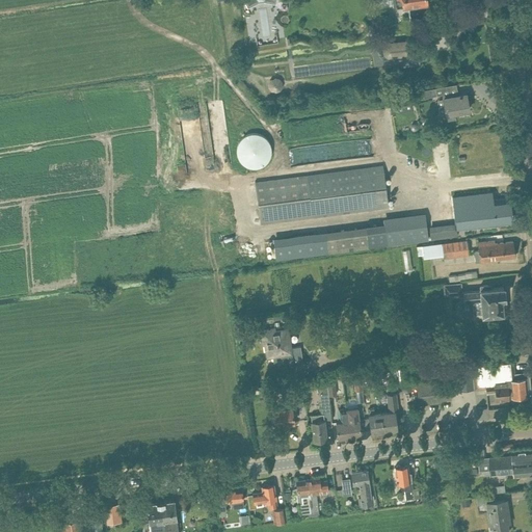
[(261,35),(271,34),(270,7),(260,8),(261,35)]
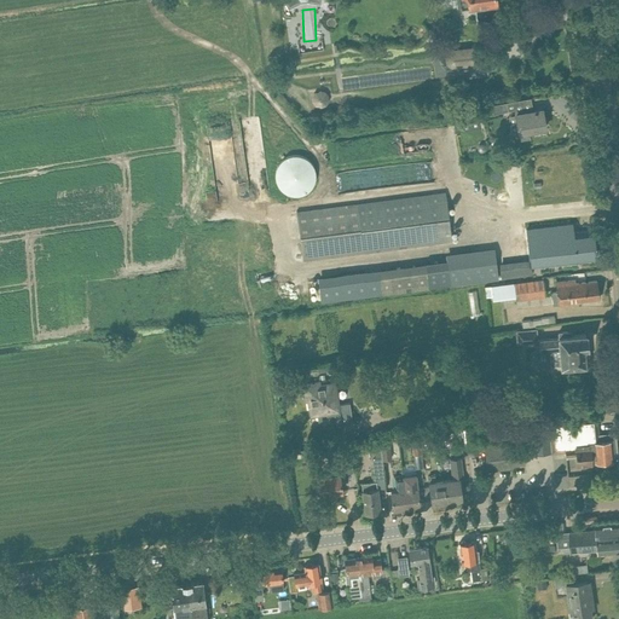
[(314,100),(314,102),(314,103),(314,104),(316,105),(317,106),(318,106),(318,108),(319,108),(320,108),(322,108),(323,108),(324,108),(325,106),(327,105),(328,104),(328,103),(328,102),(329,102),(329,100),(328,99),(328,98),(328,97),(327,97),(327,96),(325,96),(325,94),(324,94),(323,93),(322,93),(320,93),(319,93),(319,94),(318,94),(317,94),(317,96),(316,96),(316,97),(314,97),(314,98),(314,99),(314,100)]
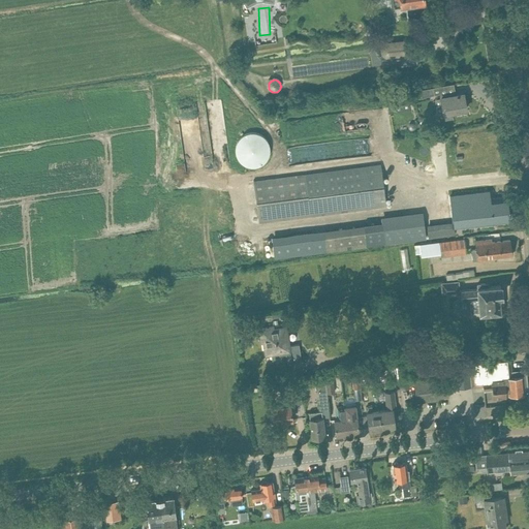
[(453,95),(441,97),(444,113),(445,119),(453,118),(452,112),(456,111),(466,110),(466,109),(464,109),(463,103),(465,102),(463,93),(453,95)]
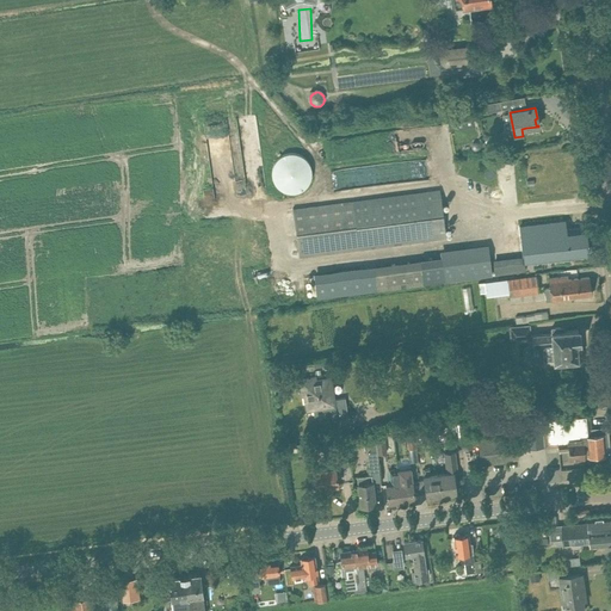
[(270,191),(308,191),(308,154),(270,154),(270,191)]
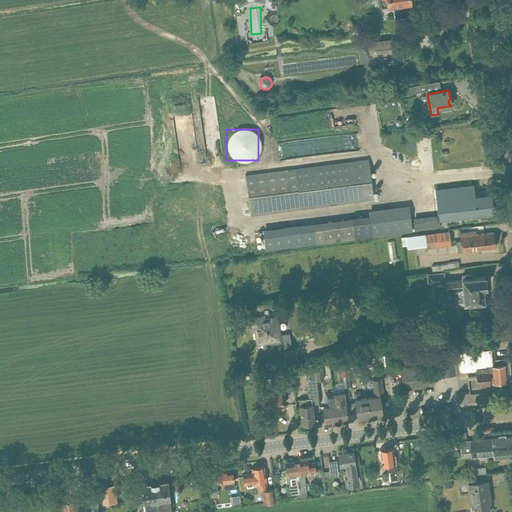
[(295,168),(245,174),(250,214),(301,208),(373,199),(372,188),(368,159),(295,168)]
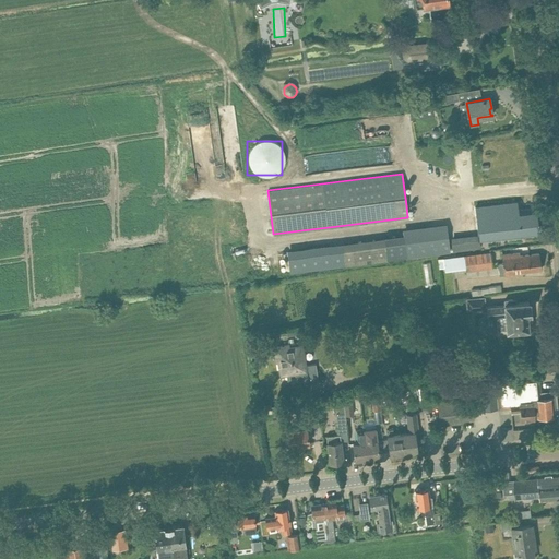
[(518,202),(475,206),(478,237),(478,240),(479,240),(538,234),(535,207),(519,210),(518,202)]
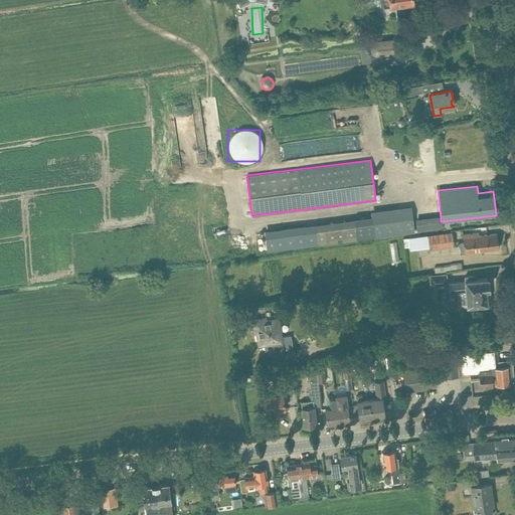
[(454,246),(452,232),(427,235),(428,244),(430,249),(454,246)]
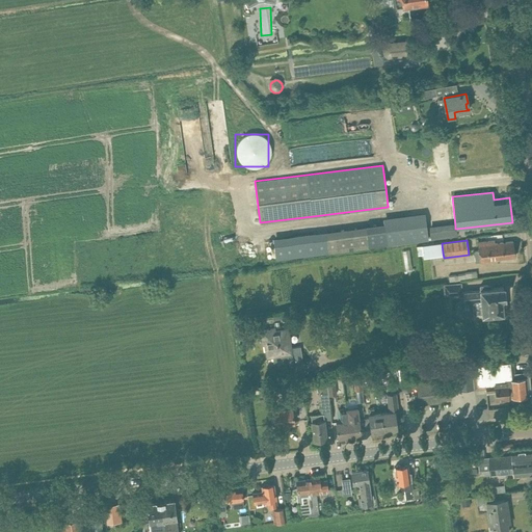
[(497,259),(495,243),(495,240),(477,242),(478,250),(474,251),(475,262),(479,261),(497,259)]
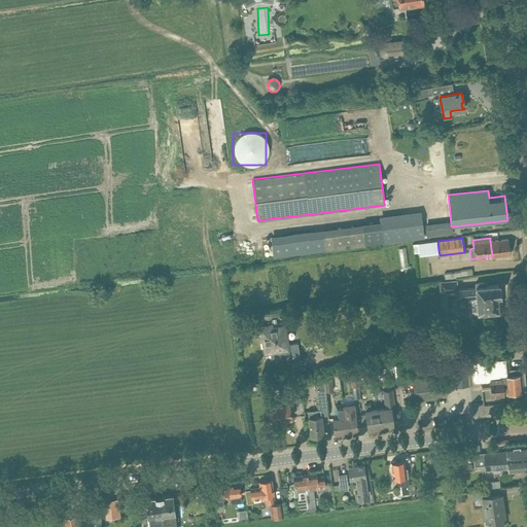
[(510,254),(508,239),(490,241),(492,256),(499,255),(510,254)]
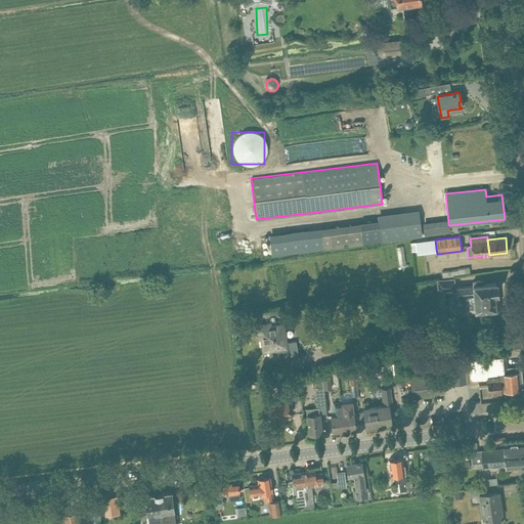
[(436,249),(435,239),(405,244),(406,252),(421,250),(421,251),(436,249)]
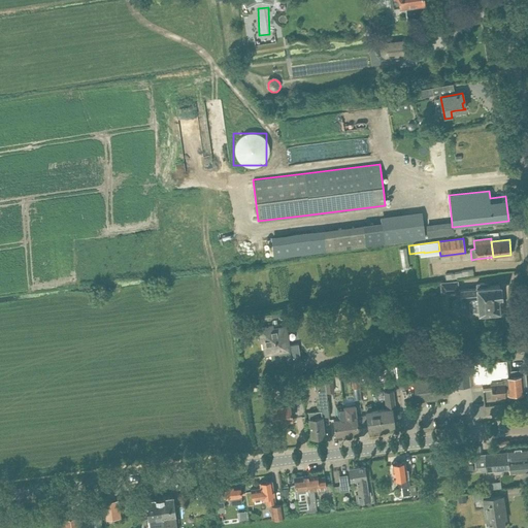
[(408,248),(400,249),(402,269),(409,269),(408,248)]
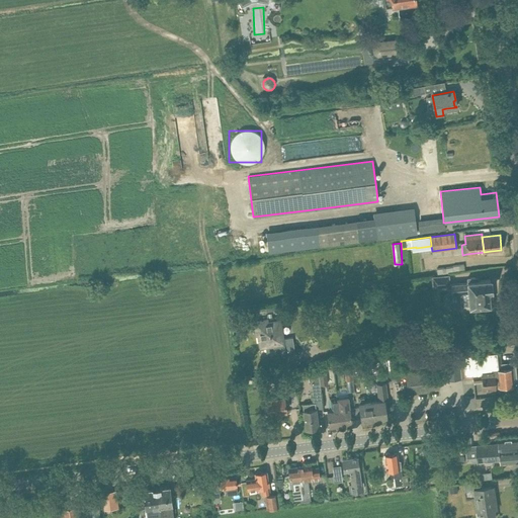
[(453,266),(436,268),(437,274),(454,272),(453,266)]
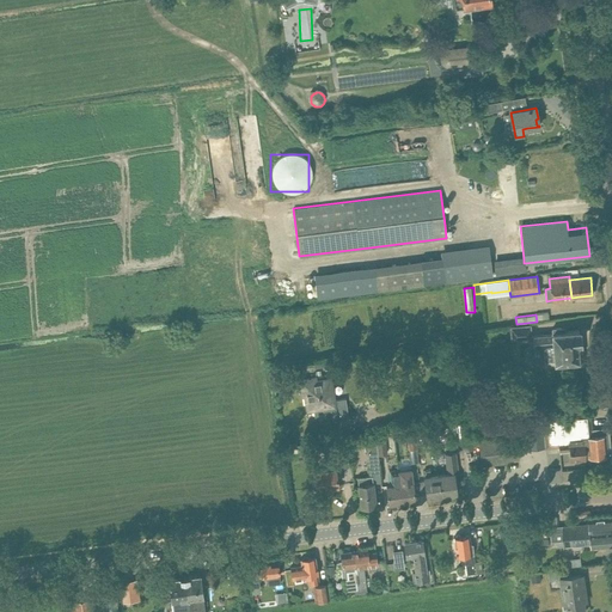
[(530,325),(509,326),(510,340),(531,338),(530,325)]
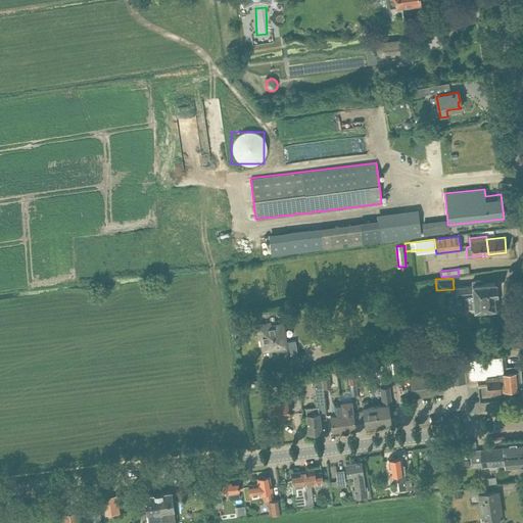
[(493,306),(492,293),(495,293),(494,282),(480,283),(480,280),(472,281),(472,285),(456,286),(457,295),(465,294),(466,308),(474,307),(474,308),(493,306)]
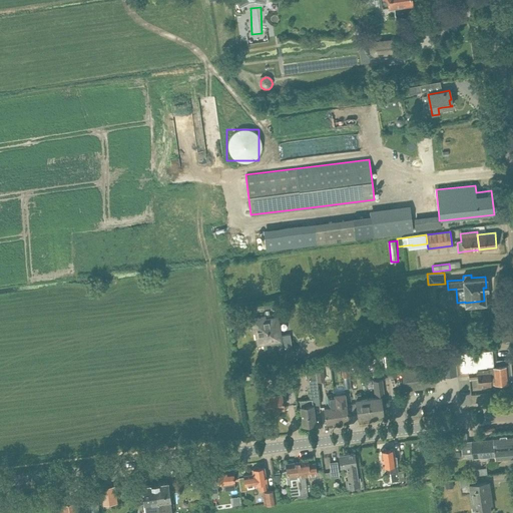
[(373,281),(333,288),(334,294),(374,287),(373,281)]
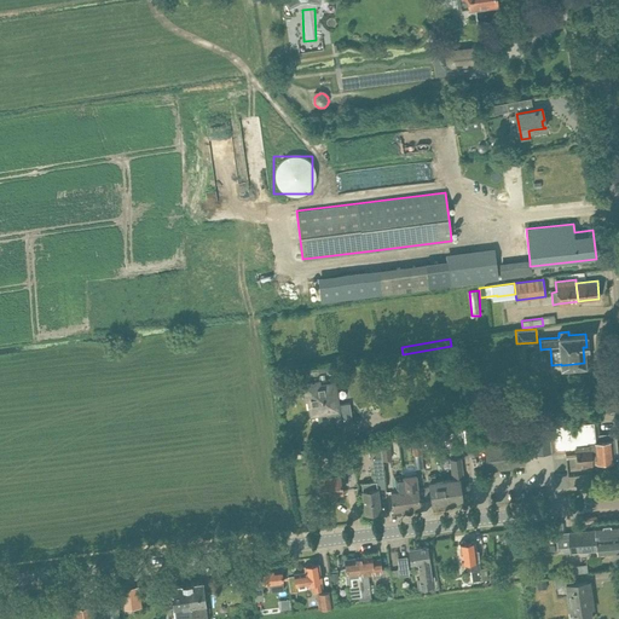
[(353,422),(350,403),(336,405),(334,385),(311,388),(313,400),(306,400),(308,414),(316,412),(318,424),(325,423),(327,427),(353,422)]
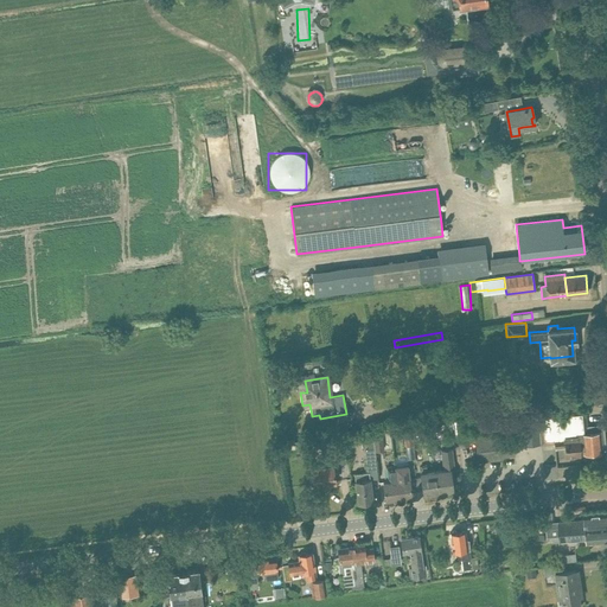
[(585,409),(547,413),(548,427),(560,426),(561,436),(575,435),(576,442),(582,442),(583,453),(602,451),(602,449),(606,449),(606,446),(605,430),(604,430),(604,425),(590,426),(590,425),(587,426),(585,409)]
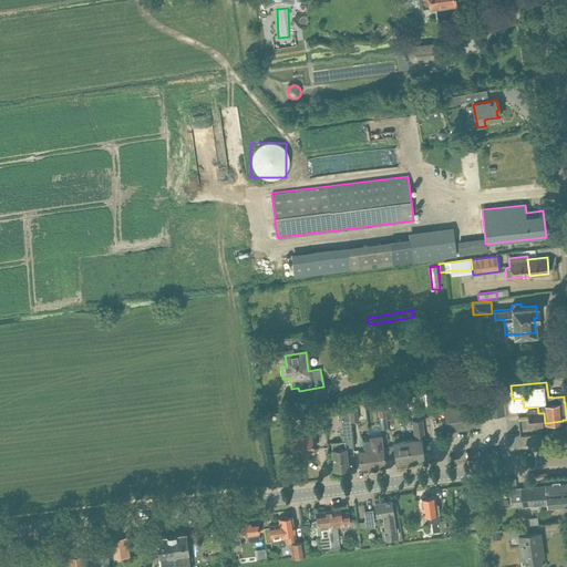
[(485,385),(475,387),(477,406),(478,414),(487,412),(487,416),(505,414),(503,387),(503,384),(485,385)]
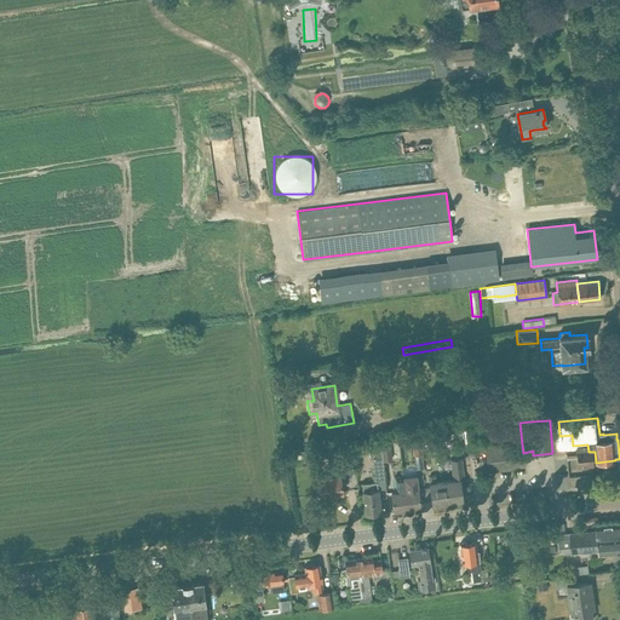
[(558,422),(550,423),(552,453),(567,452),(567,455),(568,459),(578,458),(579,466),(592,465),(592,464),(596,464),(596,463),(595,452),(589,452),(587,445),(573,446),(572,435),(560,436),(558,422)]
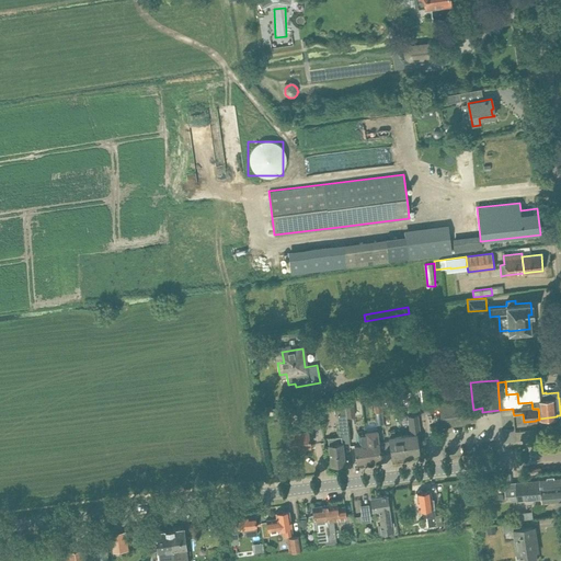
[(434,411),(432,395),(423,396),(425,412),(434,411)]
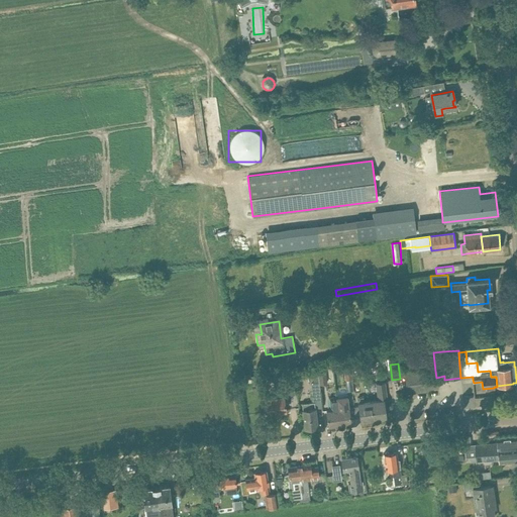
[(368,374),(367,365),(350,367),(351,375),(368,374)]
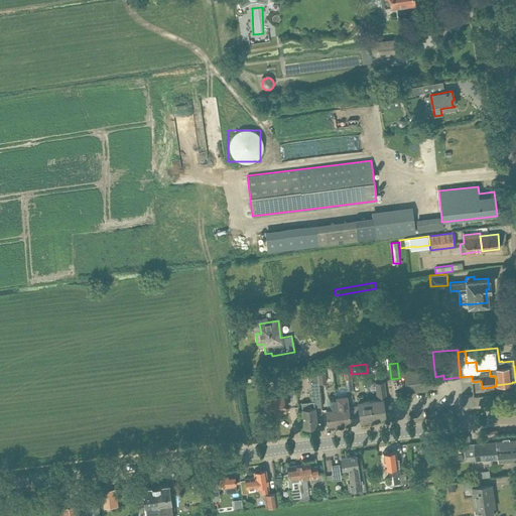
[(327,382),(325,370),(317,371),(319,383),(327,382)]
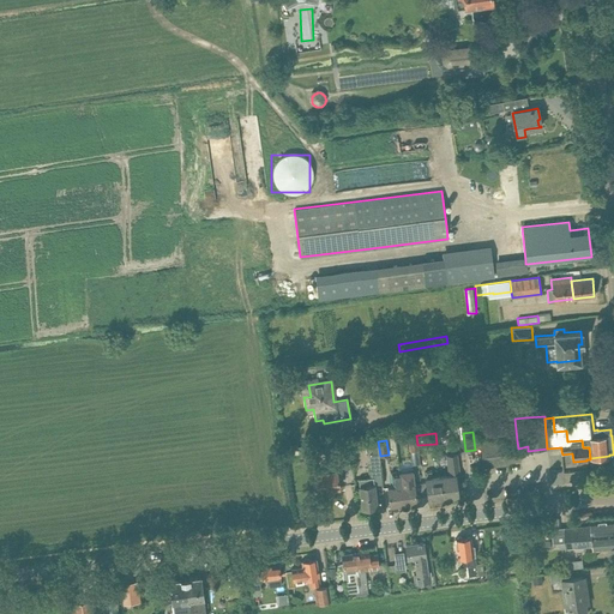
[(519,459),(517,440),(481,445),(485,467),(501,464),(501,462),(519,459)]
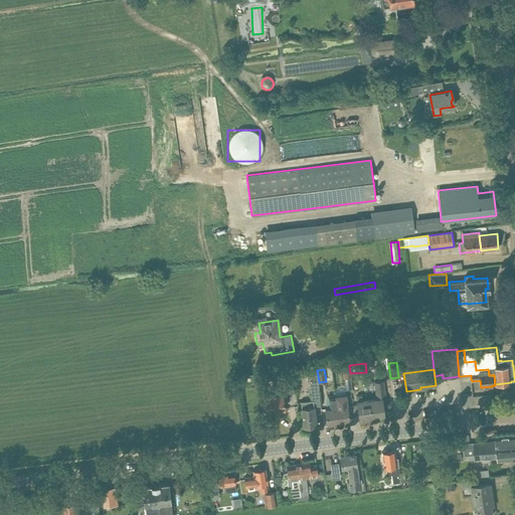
[(285,408),(283,394),(294,392),(292,378),(280,380),(281,386),(275,386),(276,395),(265,396),(267,411),(285,408)]
